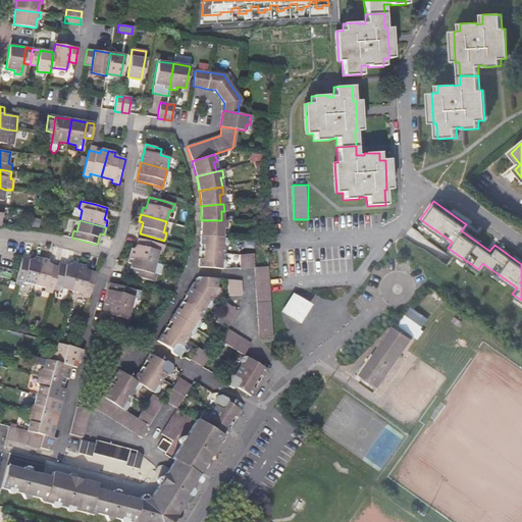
[(224,220),(221,220),(201,220),(201,228),(201,236),(221,238),(221,228),(224,228),(224,220)]
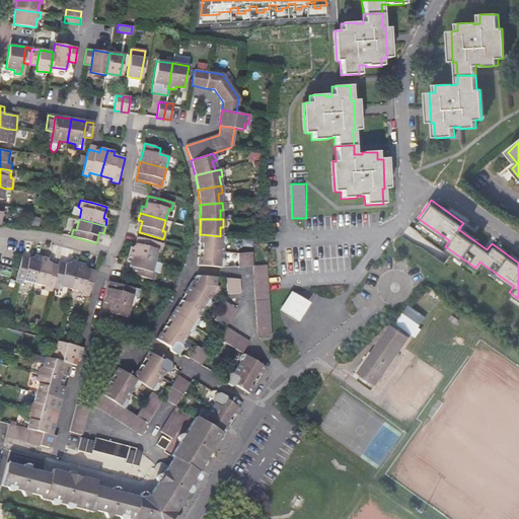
[(197,266),(221,268),(224,266),(225,262),(222,258),(224,245),(226,243),(227,239),(223,236),(220,236),(200,234),(200,242),(203,242),(202,257),(198,257),(197,266)]
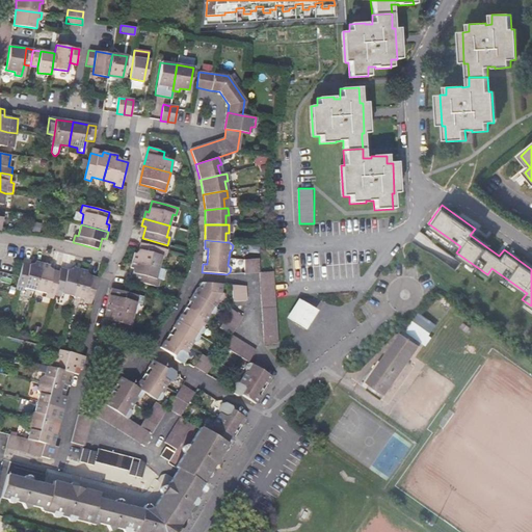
[(132,261),(159,267),(161,257),(165,257),(166,249),(140,243),(138,255),(134,254),(132,261)]
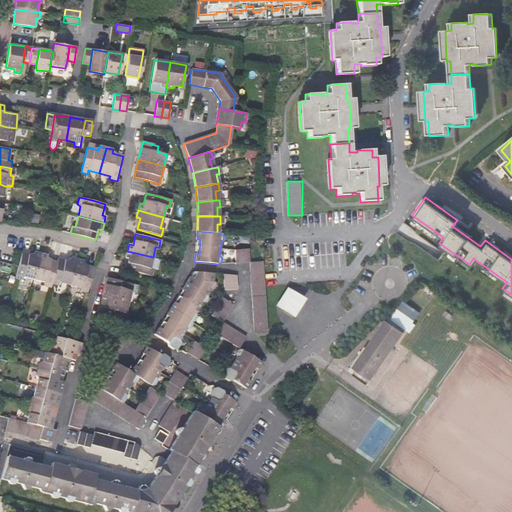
[(235,265),(249,264),(248,250),(234,251),(235,265)]
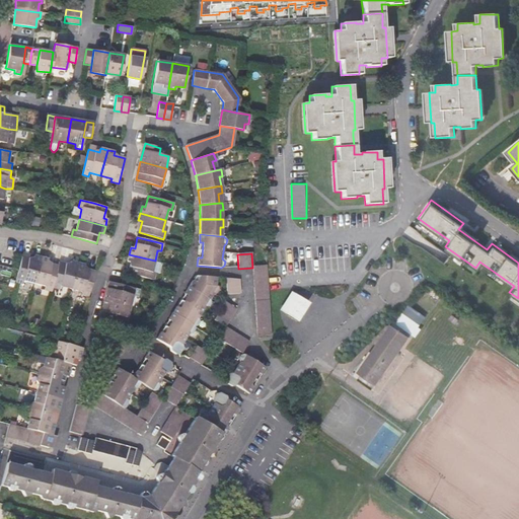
[(153,280),(155,273),(152,272),(155,261),(129,254),(127,262),(131,263),(128,274),(153,280)]
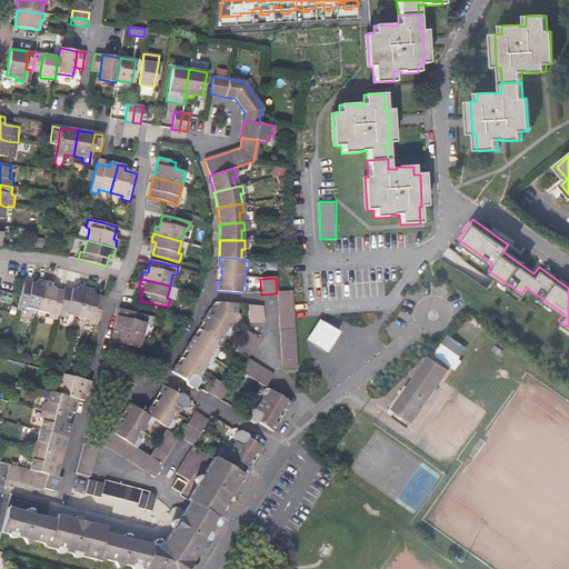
[(17,309),(25,311),(26,308),(38,310),(46,282),(38,280),(37,285),(25,281),(20,296),(17,309)]
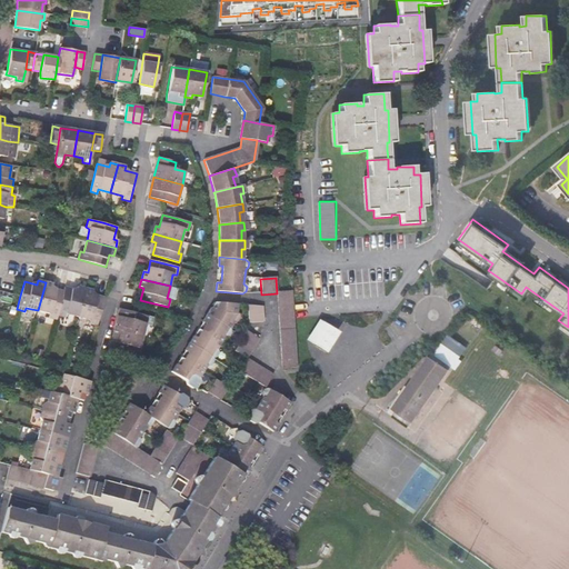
[(53,285),(46,282),(38,310),(49,313),(49,317),(57,320),(58,316),(63,291),(52,288),(53,285)]
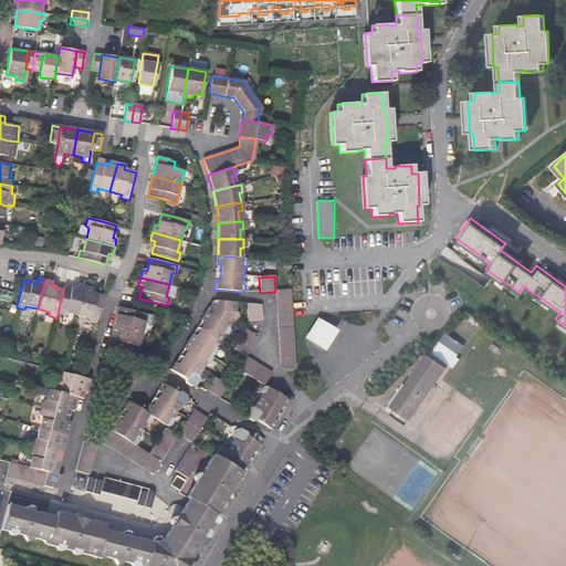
[(177,286),(169,284),(166,296),(169,297),(174,300),(177,286)]
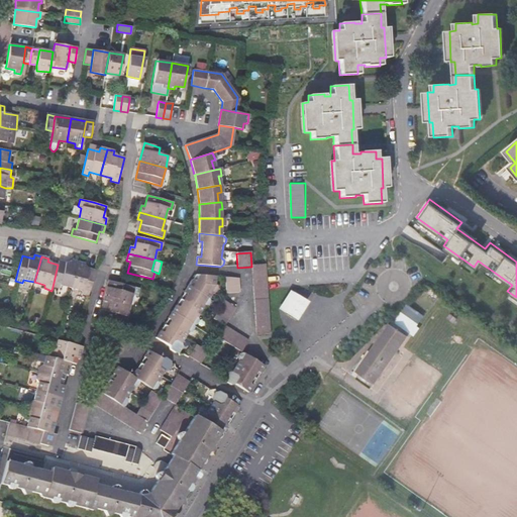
[(58,265),(53,287),(59,288),(60,285),(71,289),(78,263),(71,261),(70,264),(59,262),(58,265)]
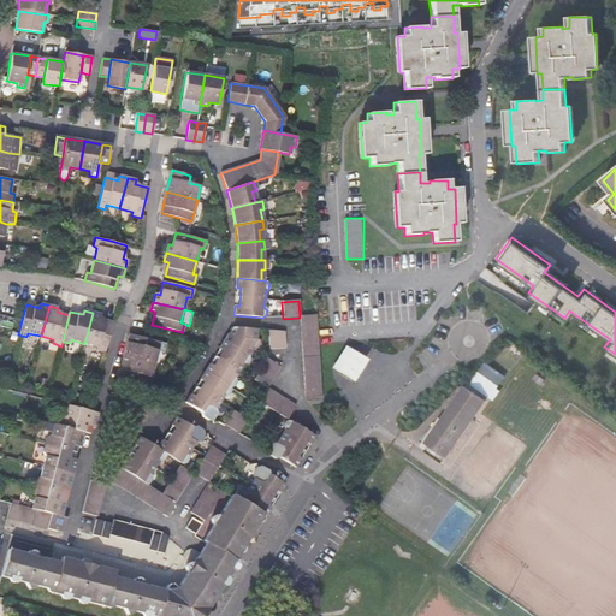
[(93,313),(84,344),(96,347),(96,350),(105,353),(113,323),(100,319),(101,314),(93,313)]
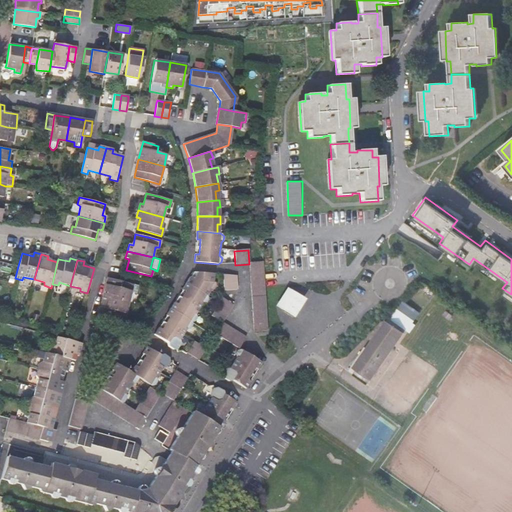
[(263,263),(249,264),(251,294),(253,331),(267,330),(266,319),(264,288),(264,284),(263,263)]
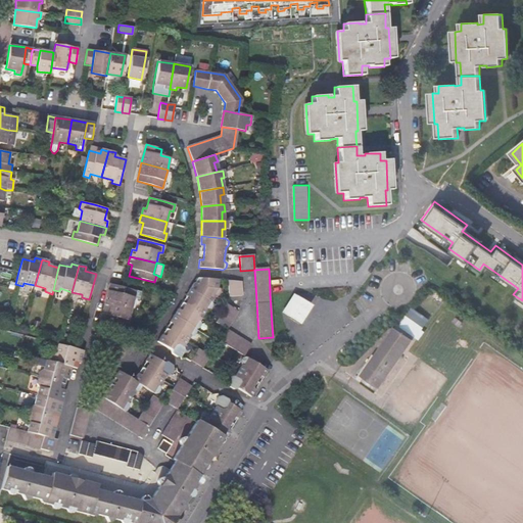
[(175,355),(179,354),(182,349),(181,346),(188,335),(192,334),(193,331),(193,327),(196,326),(198,323),(197,320),(204,308),(207,307),(209,304),(208,301),(212,295),(216,294),(218,291),(217,287),(215,287),(216,279),(199,277),(195,284),(192,281),(184,294),(187,296),(179,310),(176,307),(168,321),(171,323),(162,336),(159,334),(155,340),(169,348),(170,352),(175,355)]
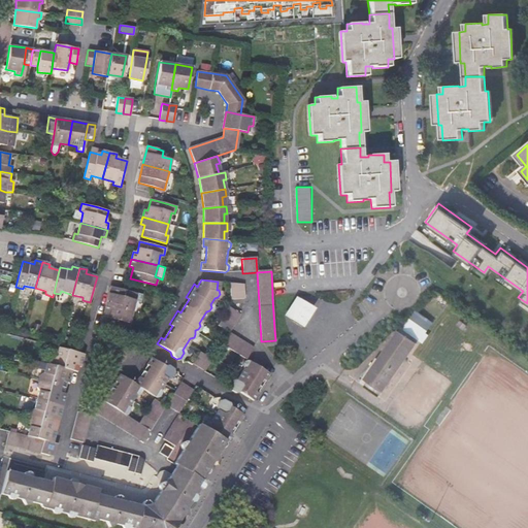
[(229,282),(231,298),(237,298),(244,297),(243,283),(229,282)]
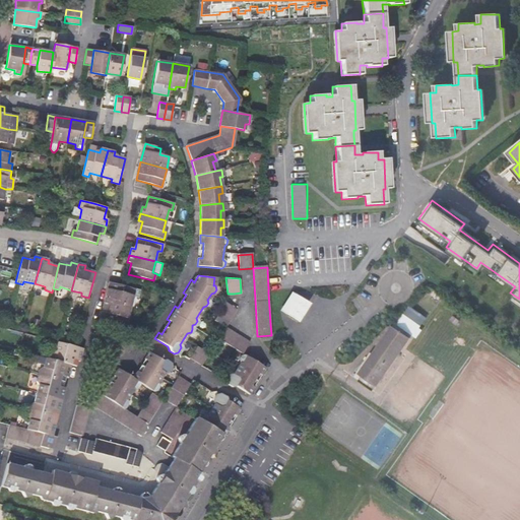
[(135,288),(121,284),(109,282),(105,301),(130,307),(133,297),(135,288)]
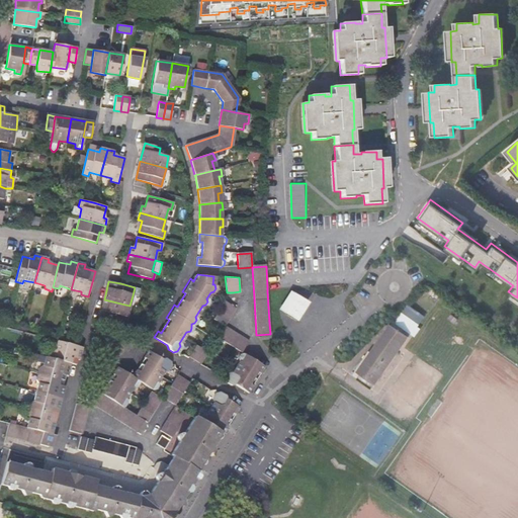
[(284,296),(277,311),(296,320),(305,306),(284,296)]
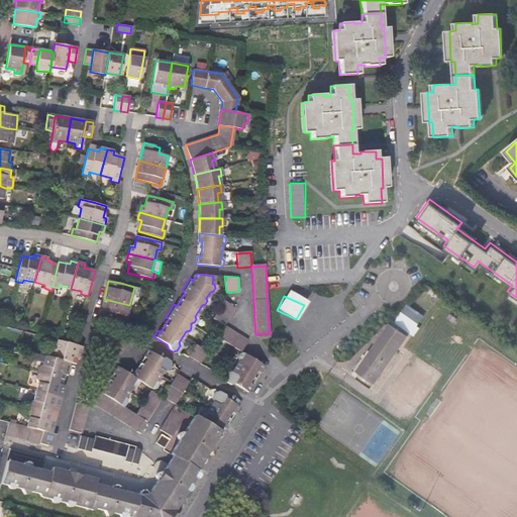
[(124,323),(129,305),(104,299),(99,317),(124,323)]
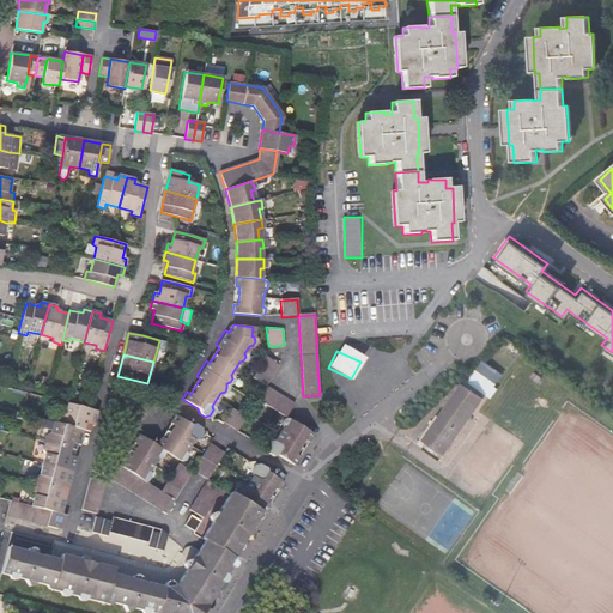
[(275,363),(262,354),(249,375),(262,384),(275,363)]
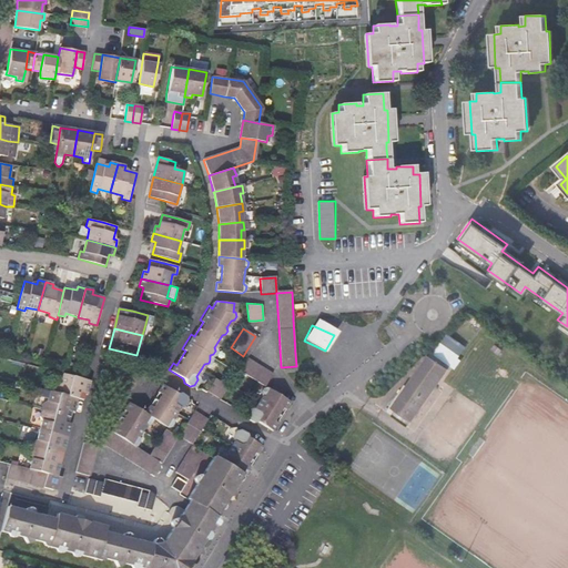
[(448,364),(439,357),(437,361),(433,358),(412,388),(408,386),(393,408),(395,409),(392,414),(407,426),(448,368),(446,367),(448,364)]
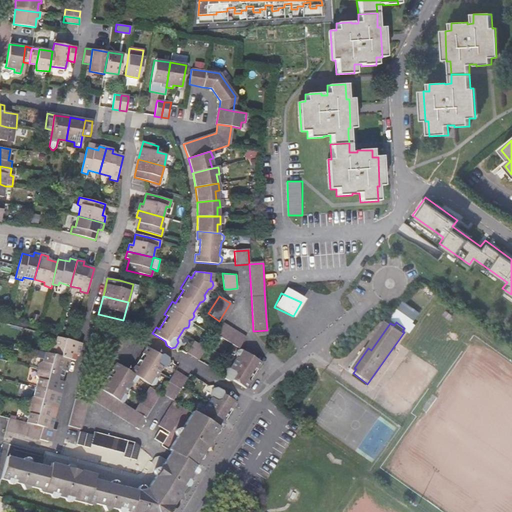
[(211,334),(234,348),(241,337),(218,323),(211,334)]
